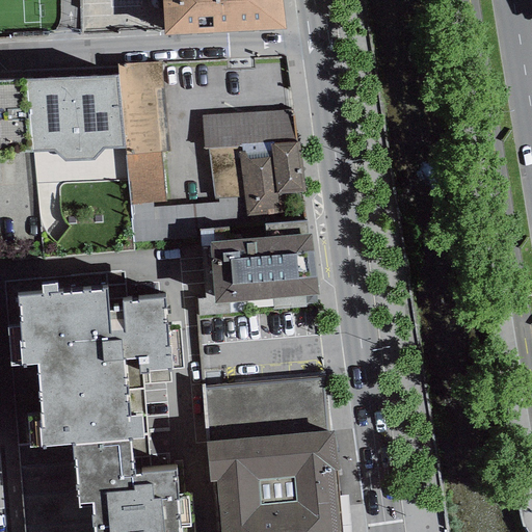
[(161,0),(163,36),(283,29),(278,0),(161,0)]
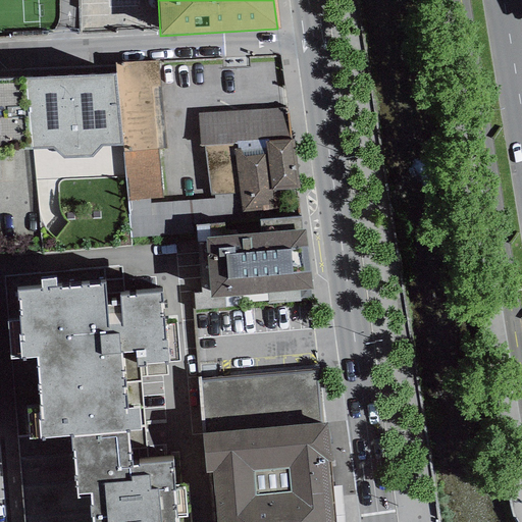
[(101,148),(122,145),(116,74),(24,80),(31,150),(52,148),(64,159),(92,158),(101,148)]
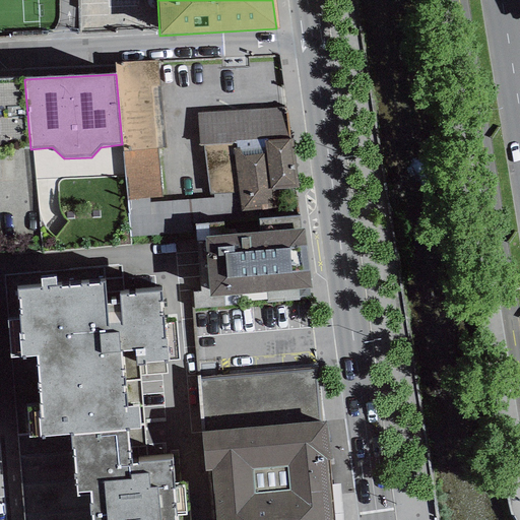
[(24,79),(0,79),(0,256),(40,254),(30,149),(24,79)]
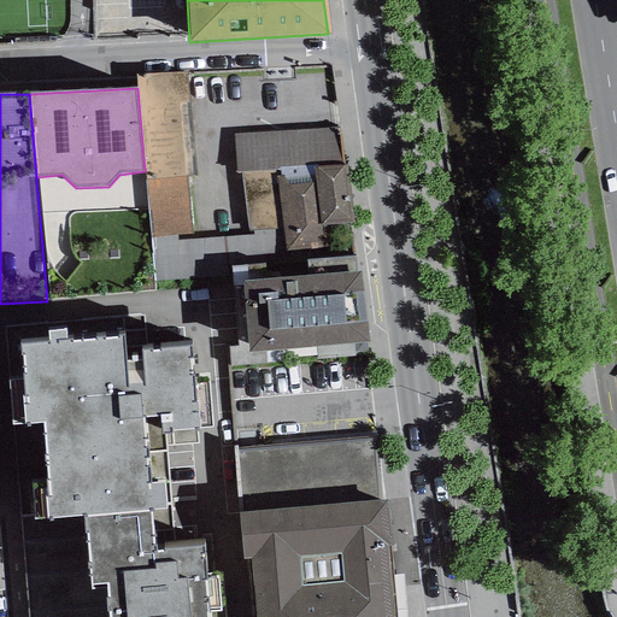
[(340,127),(234,135),(236,171),(242,171),(247,229),(285,227),(287,251),(322,247),(321,225),(353,223),(348,164),(344,165),(340,127)]
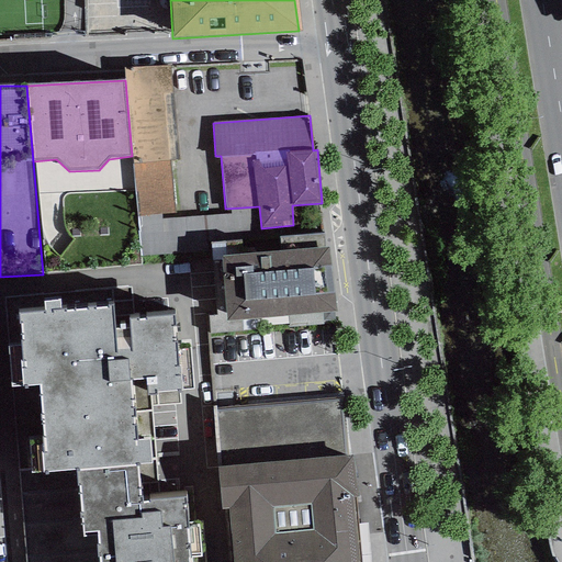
[(170,161),(132,165),(137,216),(175,213),(170,161)]
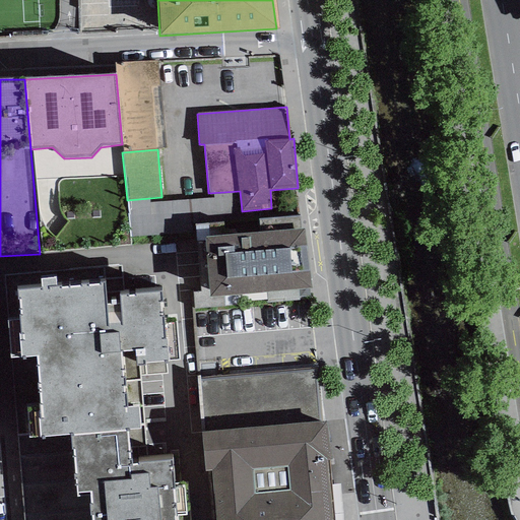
[(307,229),(204,237),(209,297),(312,288),(307,229)]
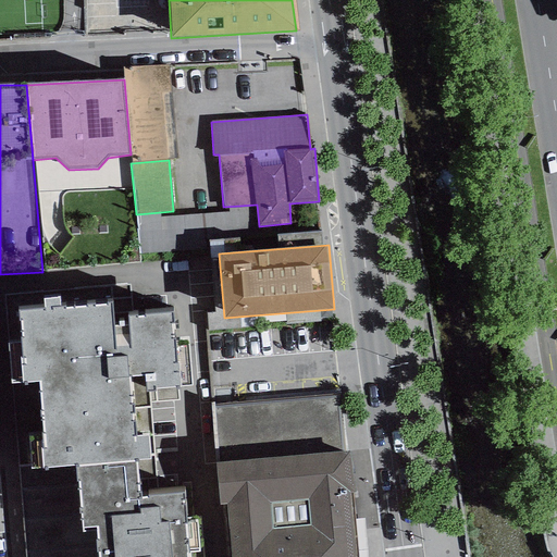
[(58,288),(3,294),(19,471),(137,461),(150,460),(148,435),(135,436),(131,376),(144,375),(145,388),(193,384),(189,345),(175,346),(172,311),(126,316),(127,326),(113,327),(111,294),(59,298),(58,288)]
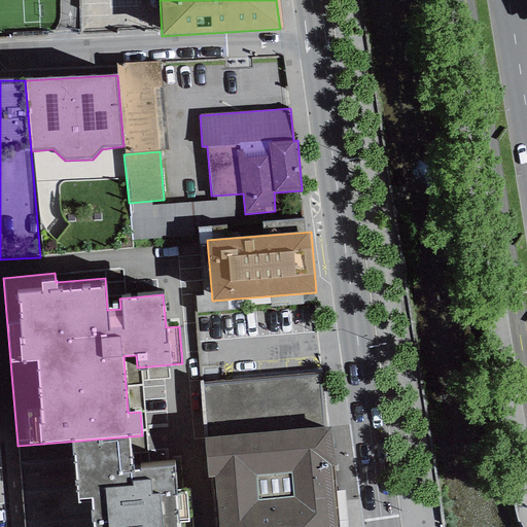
[(200,384),(204,440),(322,428),(316,375),(200,384)]
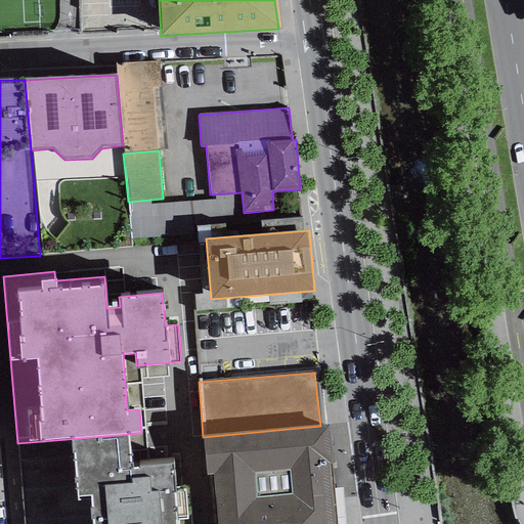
[(320,426),(203,437),(206,475),(213,475),(217,523),(336,523),(330,464),(333,464),(330,425),(320,426)]
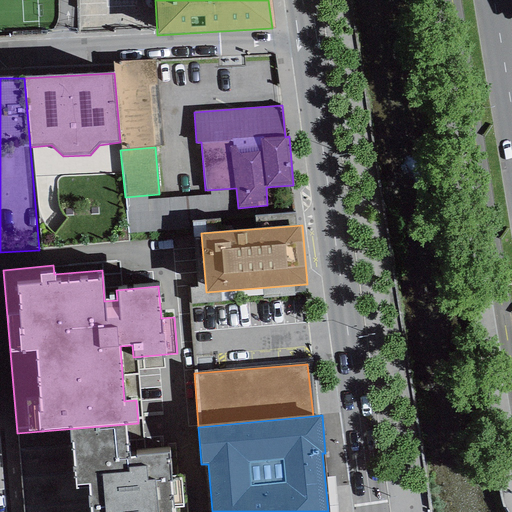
[(128,457),(126,424),(17,433),(23,511),(186,511),(183,475),(171,476),(170,454),(128,457)]
